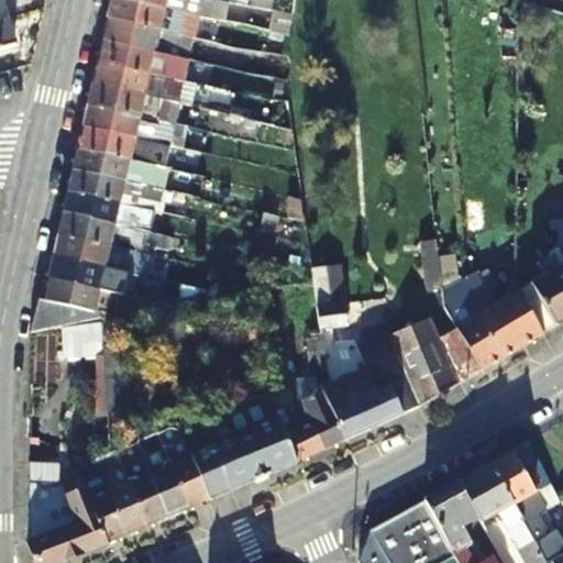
[(122,0),(111,0),(108,21),(159,32),(165,10),(122,0)]
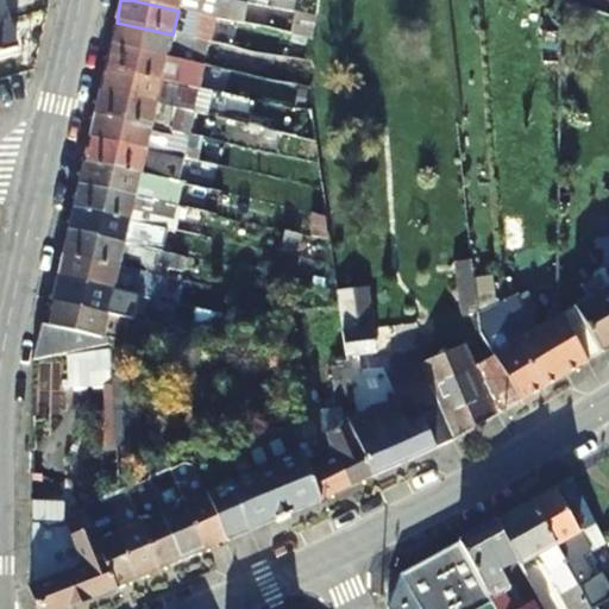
[(132,0),(179,11),(180,0),(132,0)]
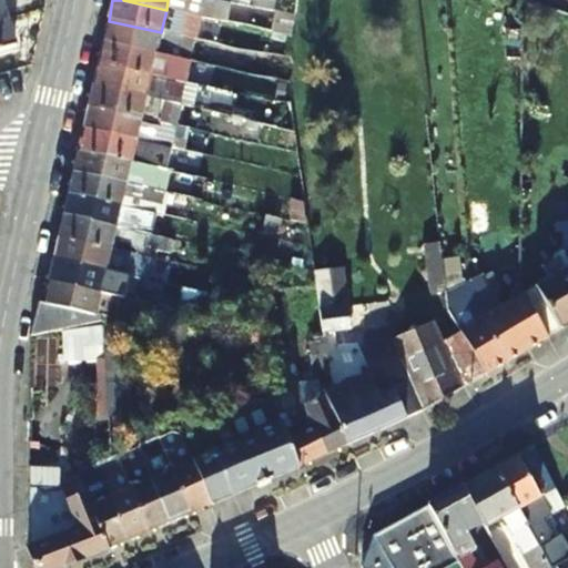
[(203,0),(188,0),(184,14),(200,17),(203,0)]
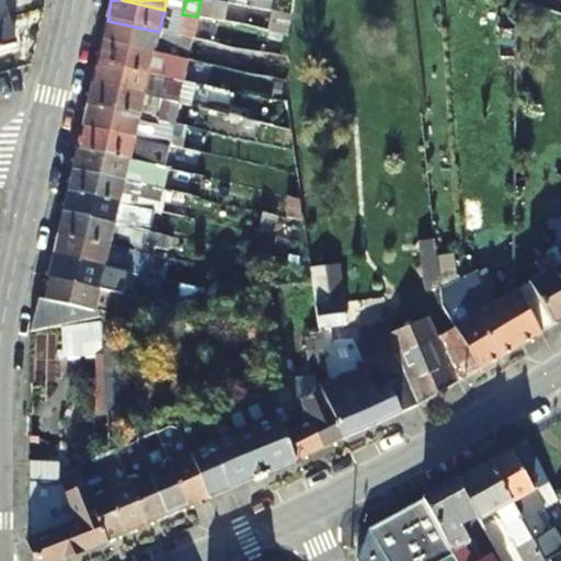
[(178,36),(192,38),(197,16),(182,14),(178,36)]
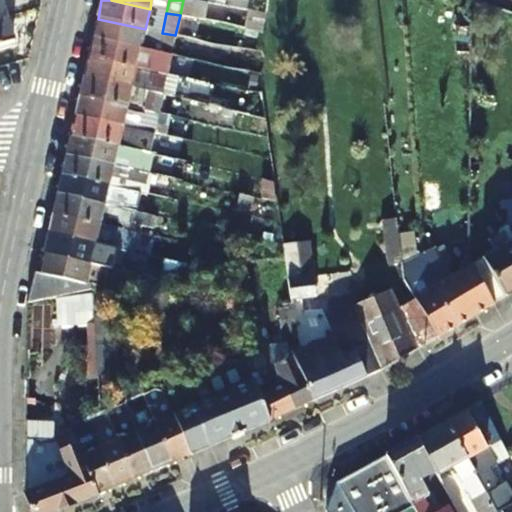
[(158,51),(171,54),(175,35),(162,33),(145,29),(98,19),(94,37),(141,48),(143,39),(160,43),(158,51)]
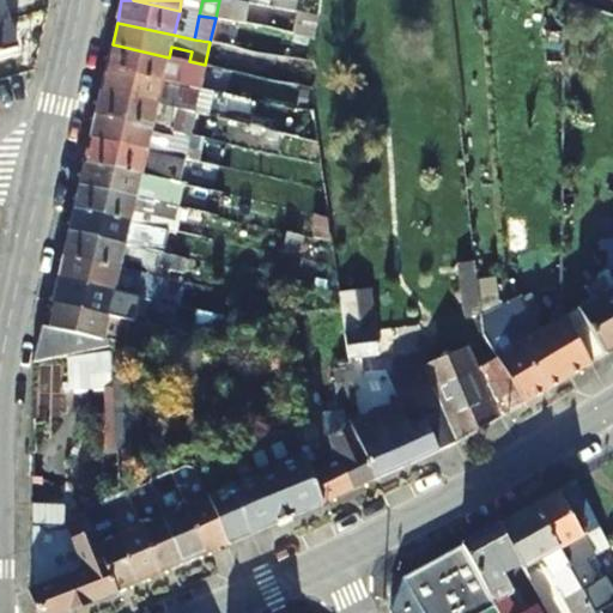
[(0,55),(16,50),(8,24),(0,25),(0,55)]
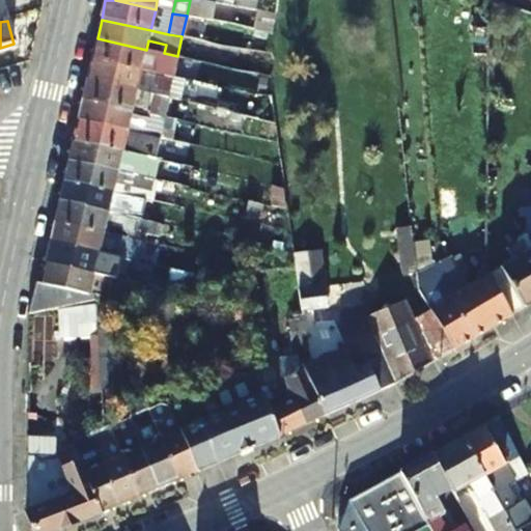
[(98,38),(92,59),(141,70),(146,50),(98,38)]
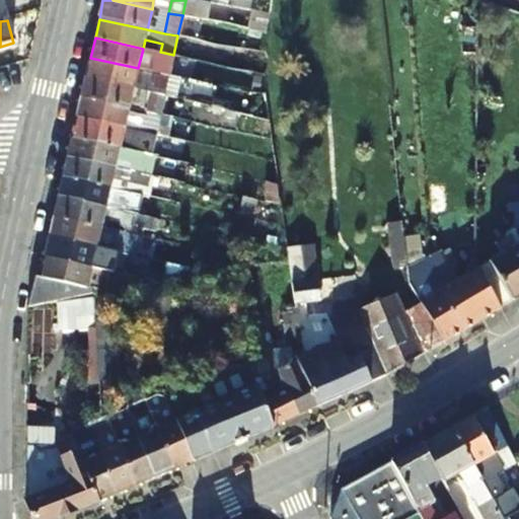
[(155,72),(168,75),(173,55),(160,52),(155,72)]
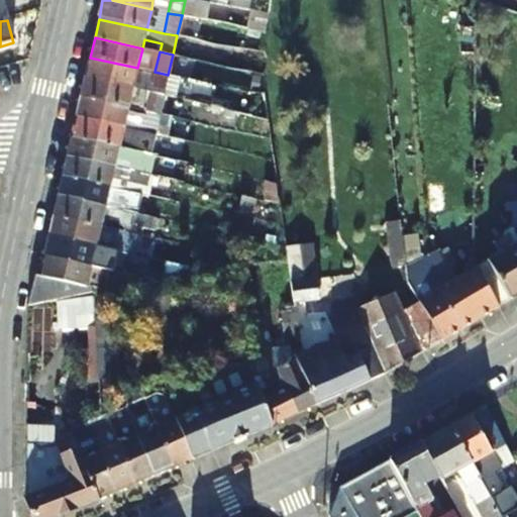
[(133,89),(137,68),(90,58),(86,78),(133,89)]
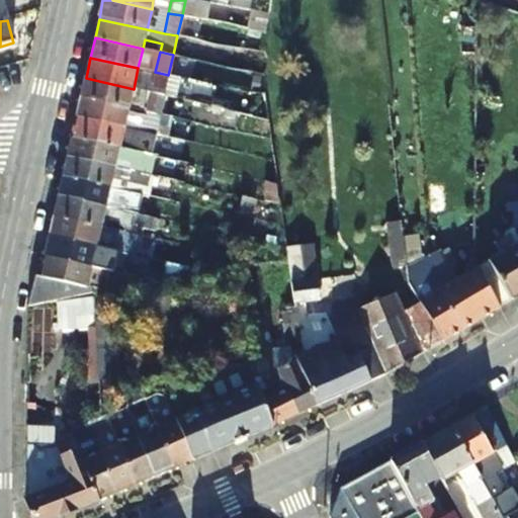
[(168,75),(155,72),(150,92),(164,95),(168,75)]
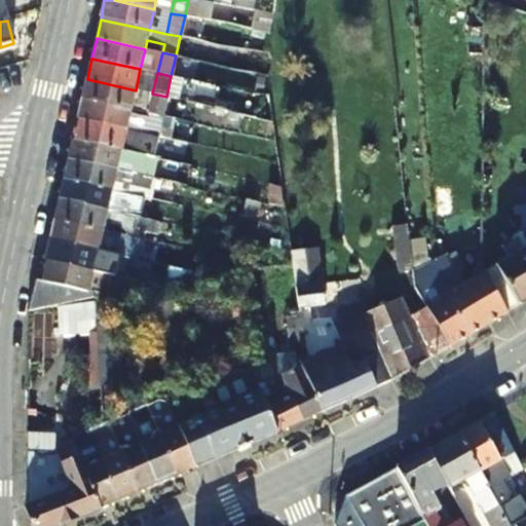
[(133,100),(136,90),(87,79),(83,99),(132,109),(149,113),(161,116),(166,97),(152,94),(150,103),(133,100)]
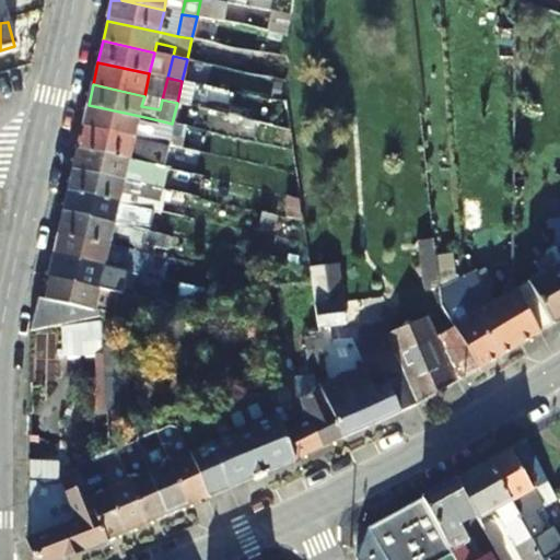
[(135,138),(140,116),(89,105),(83,126),(135,138)]
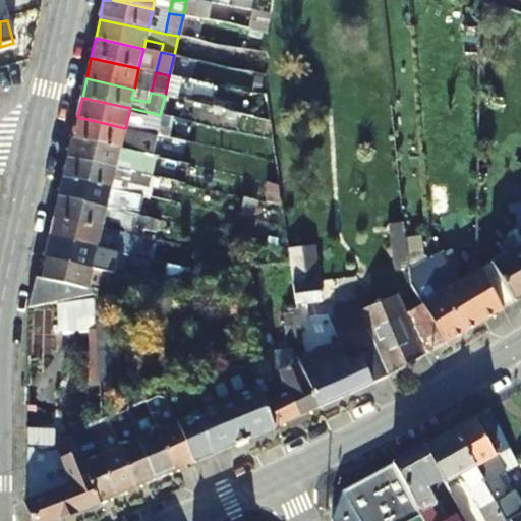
[(160,115),(148,112),(142,132),(156,135),(160,115)]
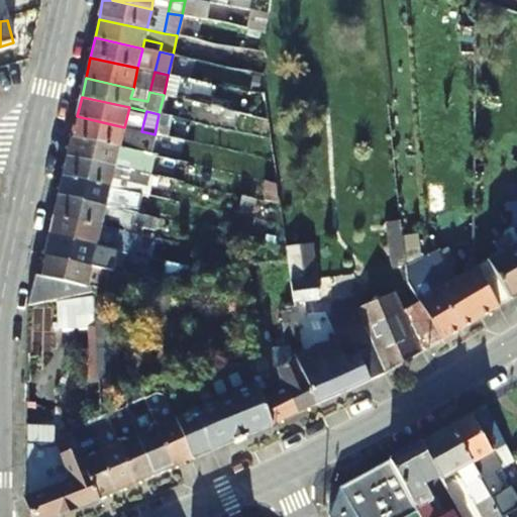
[(73,135),(150,152),(154,134),(141,131),(139,140),(122,137),(124,127),(77,116),(73,135)]
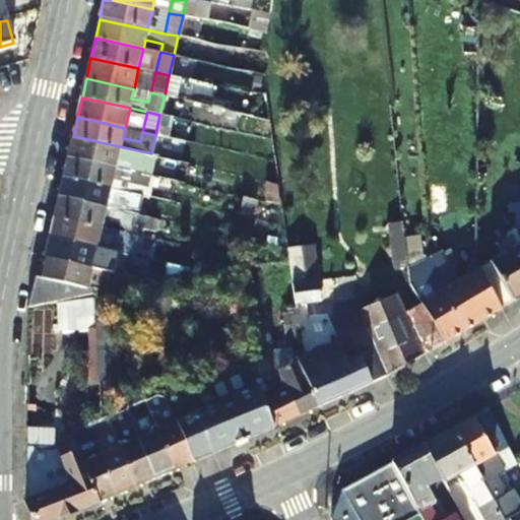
[(133,172),(146,175),(151,153),(73,136),(68,157),(116,169),(119,158),(136,163),(133,172)]
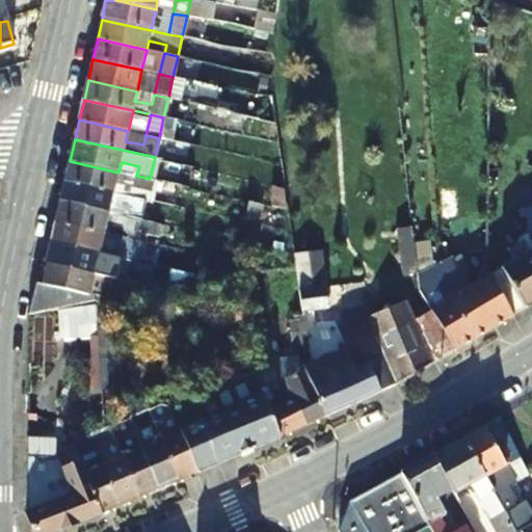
[(117,181),(118,173),(70,161),(65,181),(114,192),(132,196),(145,200),(150,179),(136,176),(134,184),(117,181)]
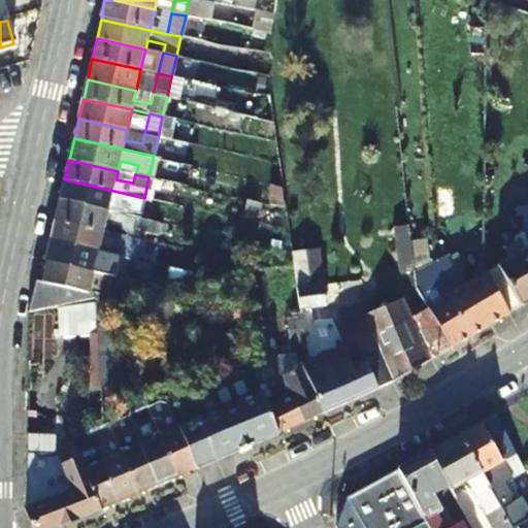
[(108,211),(113,191),(65,179),(61,200),(108,211)]
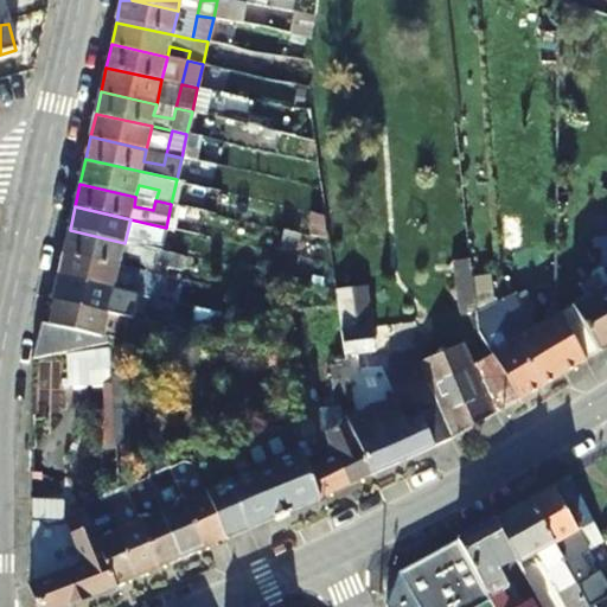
[(166,228),(151,224),(145,248),(161,251),(166,228)]
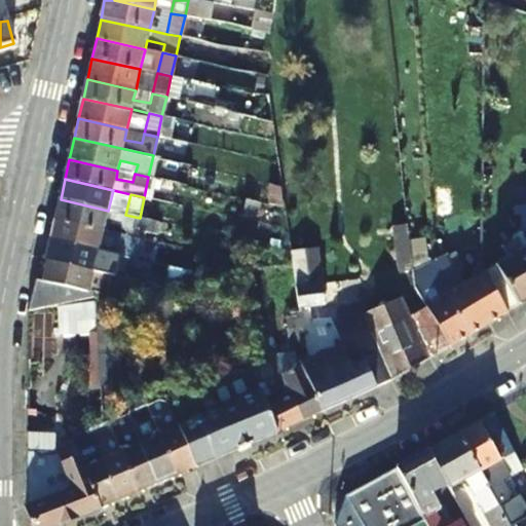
[(61,199),(55,220),(104,230),(108,211),(61,199)]
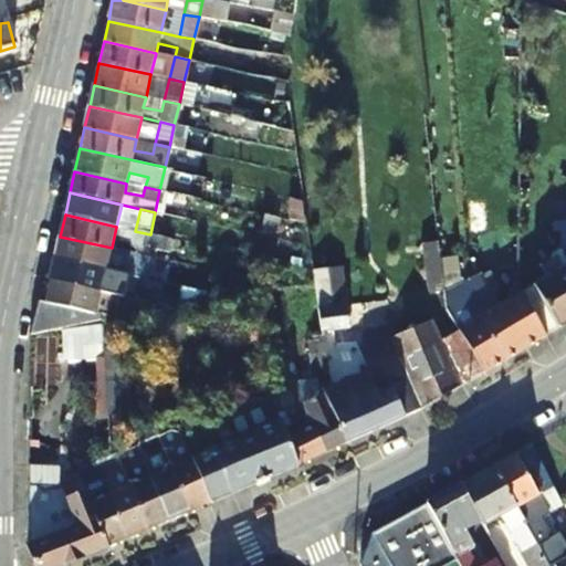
[(517,240),(517,227),(503,232),(503,244),(517,240)]
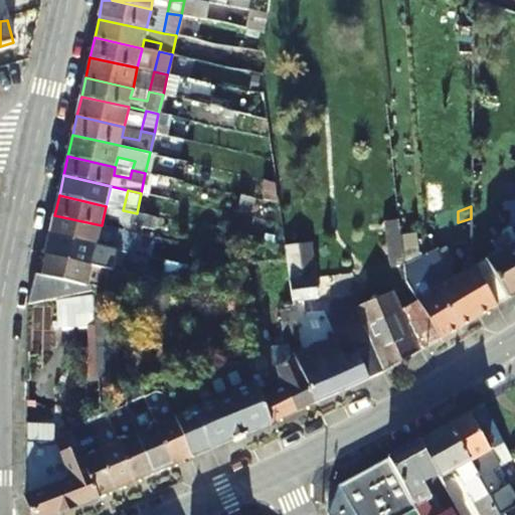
[(119,229),(132,232),(137,213),(123,210),(119,229)]
